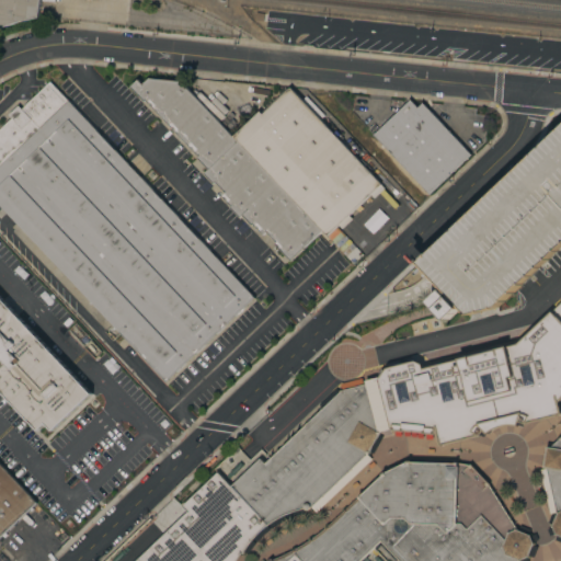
[(0,0),(39,0),(38,16),(24,19),(7,24),(0,26),(0,0)]
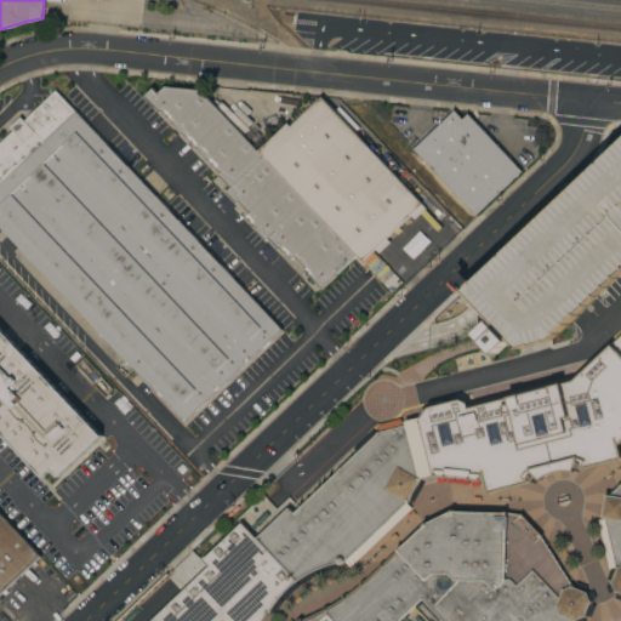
[(357,255),(322,289),(303,269),(306,268),(295,256),(291,258),(280,248),(279,249),(268,238),(266,240),(255,229),(256,228),(245,216),(249,212),(238,201),(237,203),(226,192),(231,187),(217,174),(220,172),(161,110),(160,112),(144,96),(153,87),(158,92),(165,86),(200,90),(257,151),(357,255)]
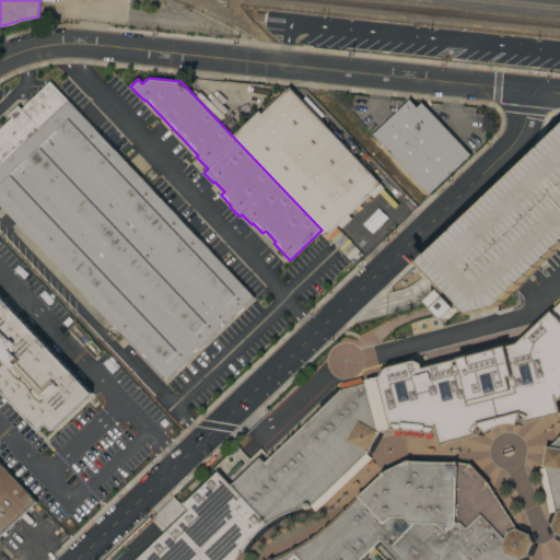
[(254,296),(165,381),(0,205),(0,127),(11,117),(9,114),(19,105),(22,108),(24,106),(23,106),(49,81),(254,296)]
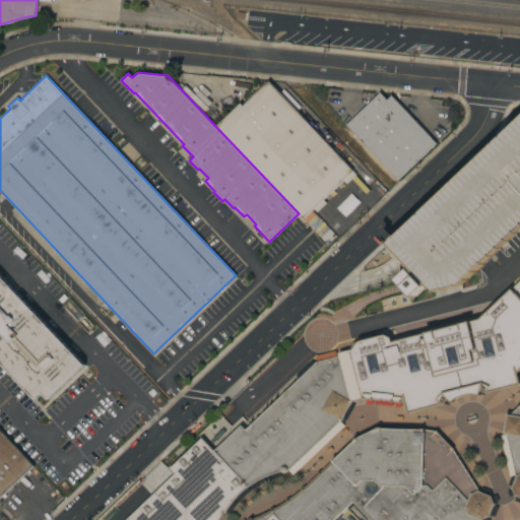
[(240,103),(243,106),(268,81),(356,175),(347,183),(343,179),(323,199),(326,202),(317,211),(314,208),(303,218),(299,213),(215,126),(240,103)]
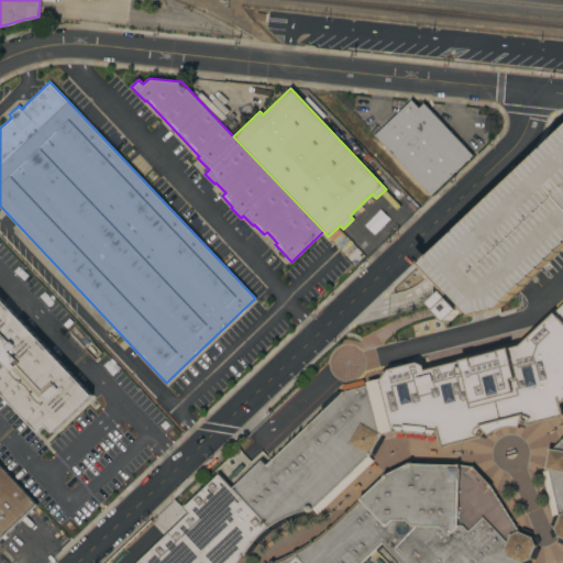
[(375,134),(411,100),(419,108),(424,103),(473,154),(430,194),(375,134)]
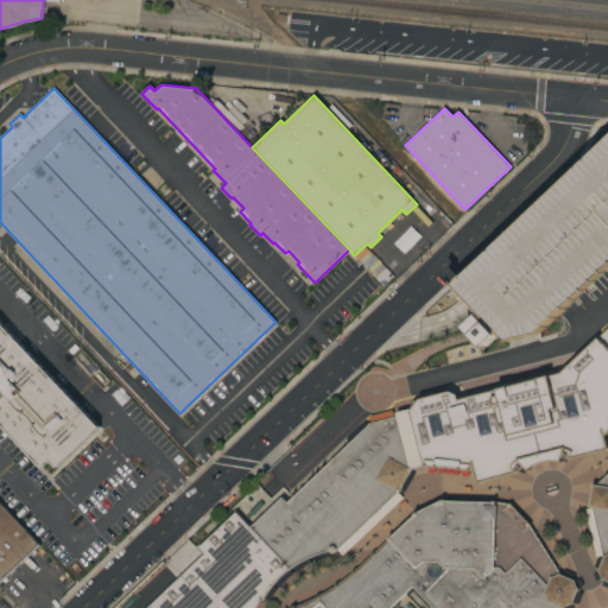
[(496,248),(607,143),(607,287),(570,325),(553,308),(512,347),(496,330),(538,291),(496,248)]
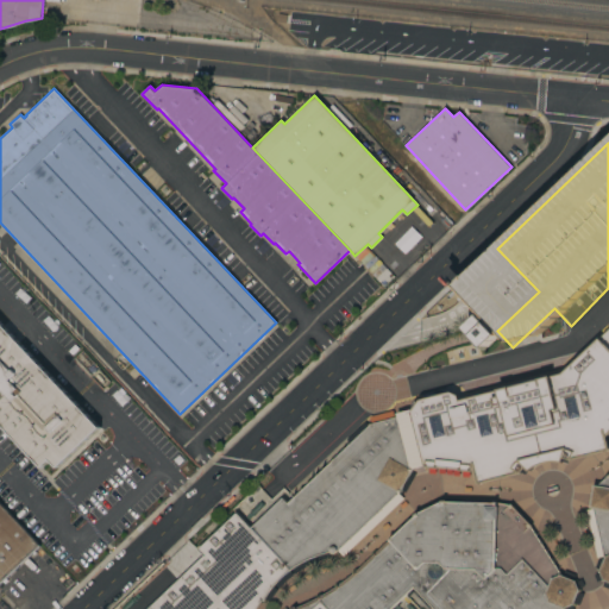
[(0,322),(99,427),(56,468),(49,460),(42,468),(0,424),(0,322)]
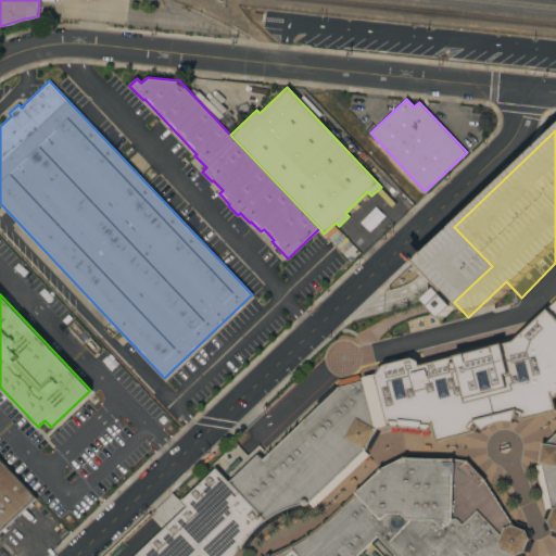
[(555,299),(516,337),(519,339),(555,377),(555,299)]
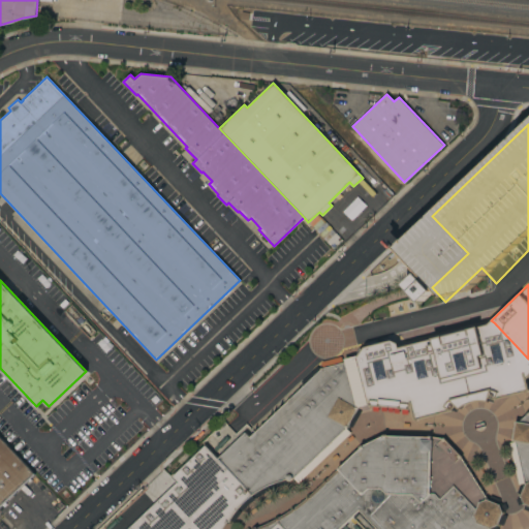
[(128,528),(178,483),(172,476),(206,444),(218,458),(246,432),(250,436),(304,385),(301,381),(320,363),(351,354),(353,360),(494,322),(528,359),(528,376),(526,380),(524,381),(525,385),(489,396),(488,392),(481,394),(480,392),(481,398),(459,404),(458,399),(457,399),(457,400),(452,401),(453,405),(418,413),(417,409),(414,409),(396,414),(364,409),(363,405),(359,406),(356,409),(361,411),(352,427),(347,425),(345,429),(348,430),(296,479),(293,477),(292,479),(288,481),(286,478),(275,483),(265,487),(248,497),(234,512),(228,521),(221,528),(128,528)]
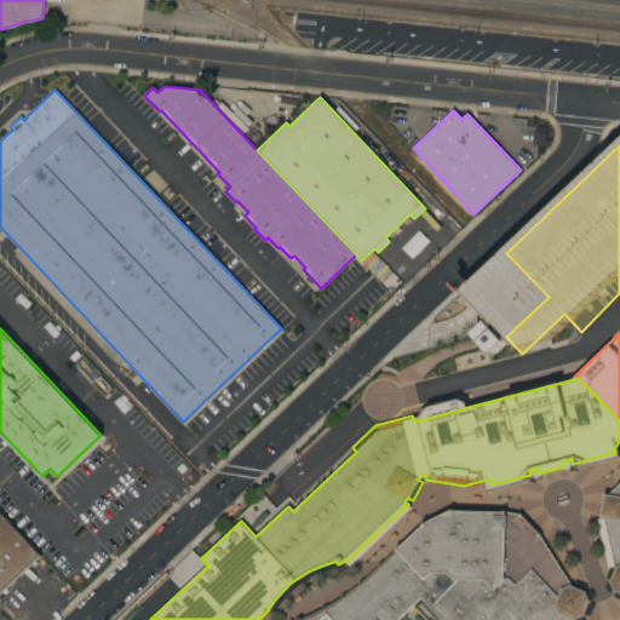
[(619,482),(619,592),(614,590),(609,580),(615,567),(615,566),(612,567),(601,516),(603,493),(608,494),(619,482)]
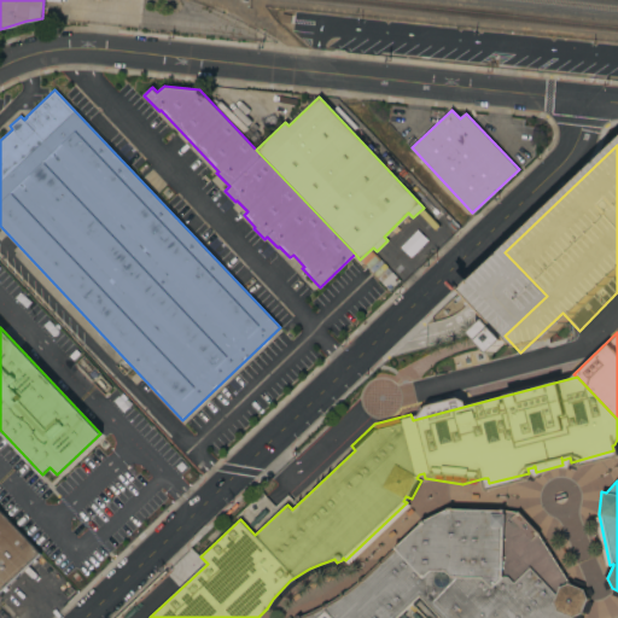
[(296,617),(299,616),(324,606),(361,579),(424,522),(449,508),(502,509),(519,512),(538,532),(569,583),(583,589),(587,599),(582,612),(572,616),(570,617),(439,617),(419,595),(396,617),(296,617)]
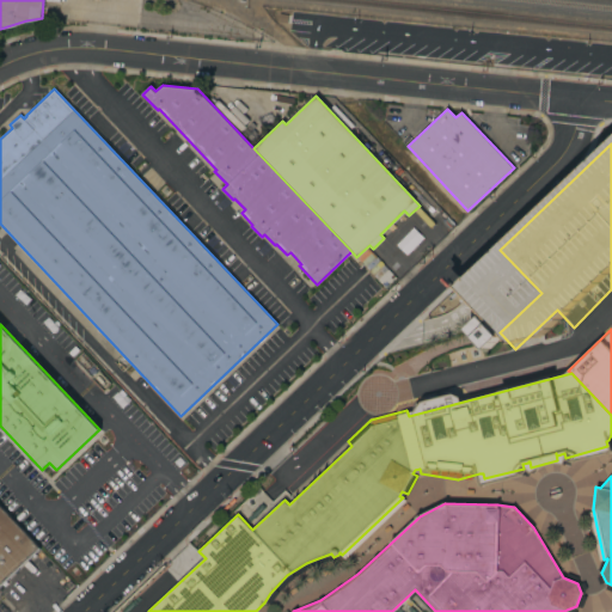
[(0,506),(40,548),(0,585),(0,506)]
